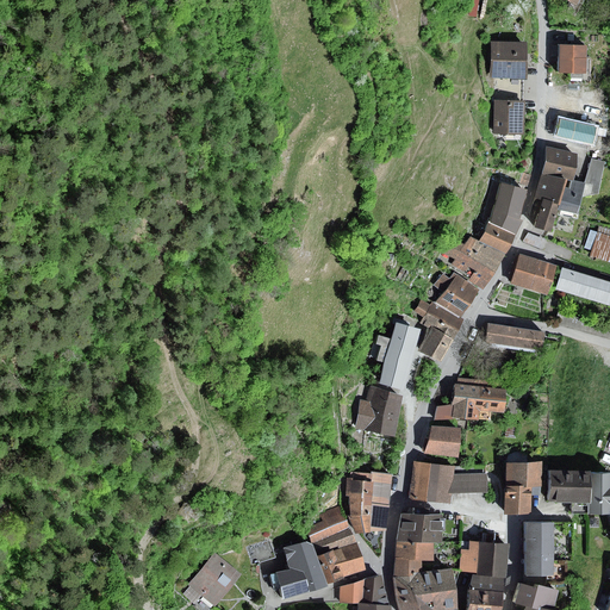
[(472,0),(468,17),(475,18),(479,0),(472,0)]
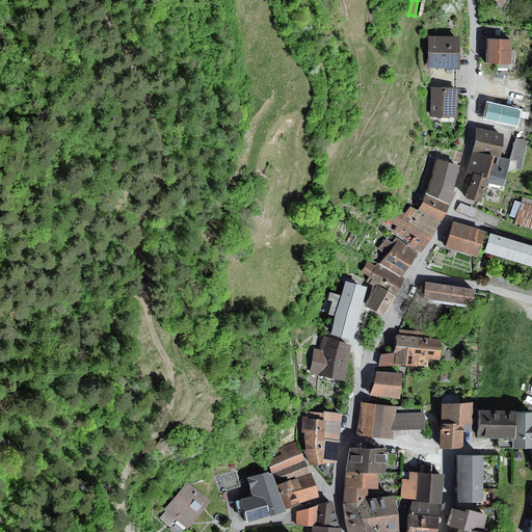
[(462,37),(430,36),(429,68),(433,69),(456,69),(461,69),(462,37)]
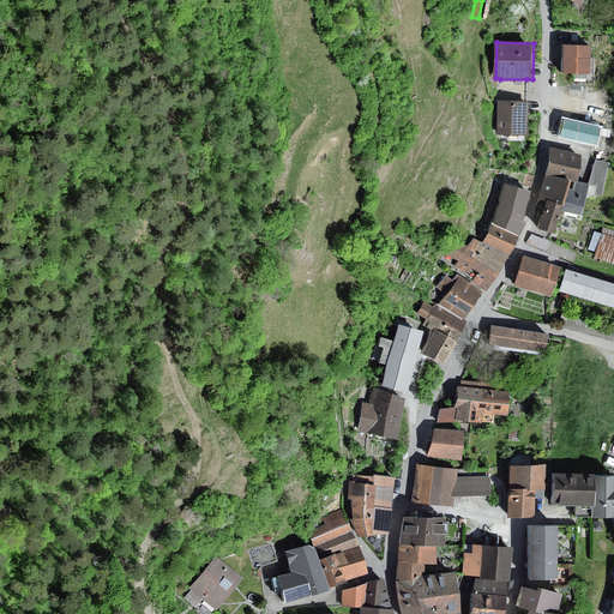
[(595,46),(567,46),(566,74),(595,74),(595,46)]
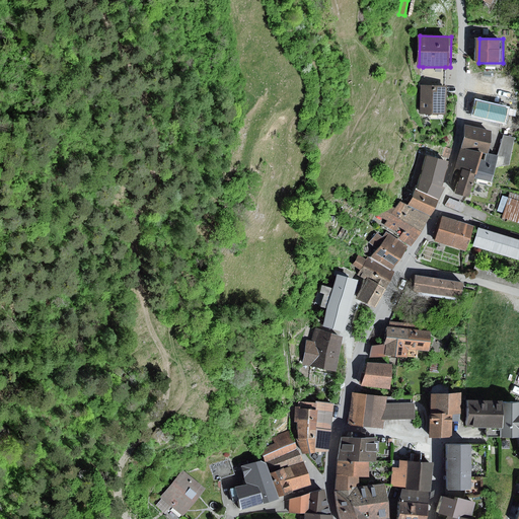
[(445,86),(445,67),(423,67),(423,86),(445,86)]
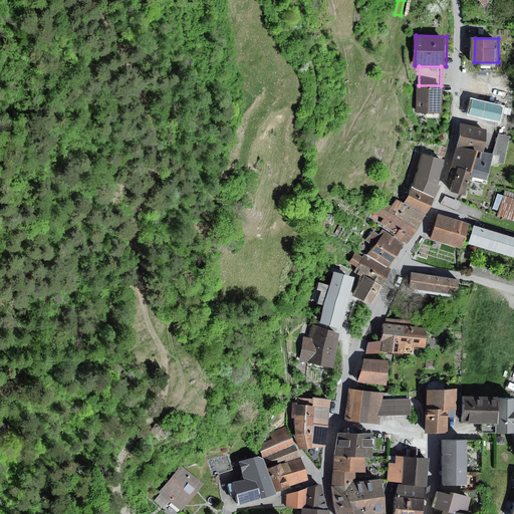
[(419,85),(417,85),(416,112),(445,113),(445,85),(441,85),(419,85)]
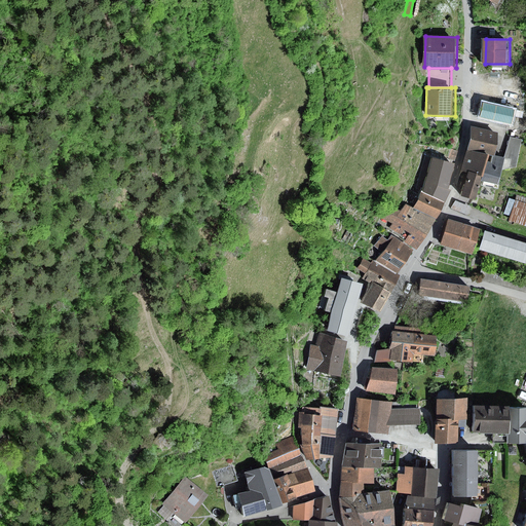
[(515,109),(483,103),(479,118),(511,125),(515,109)]
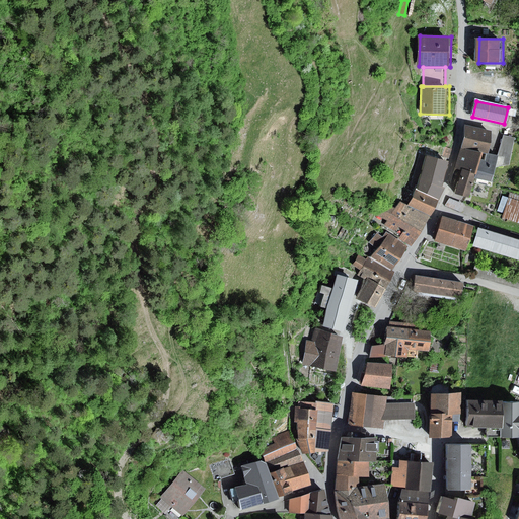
[(493,132),(466,126),(461,147),(485,153),(488,153),(493,132)]
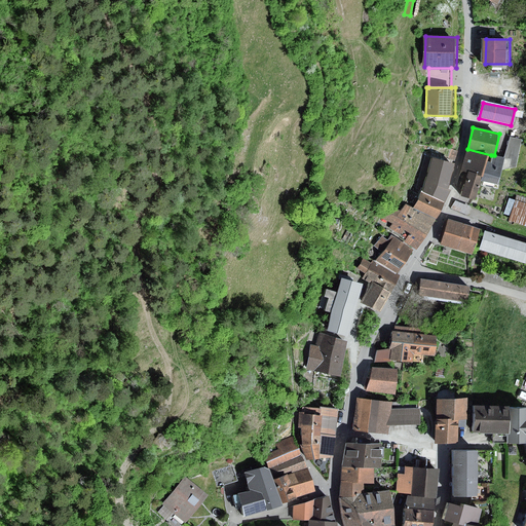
[(522,141),(511,138),(505,158),(502,171),(517,167),(522,141)]
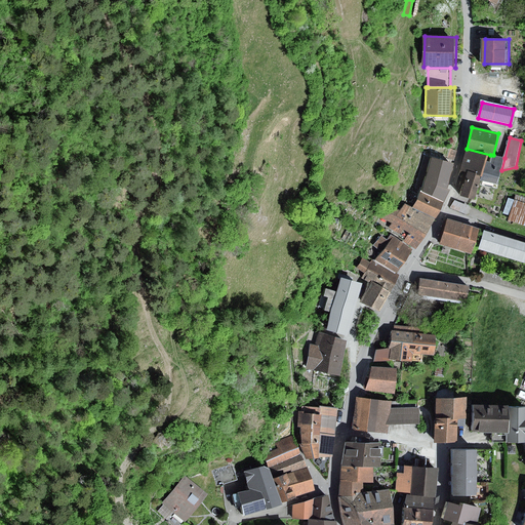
[(490,155),(467,149),(460,171),(468,172),(461,197),(478,201),(483,182),(490,155)]
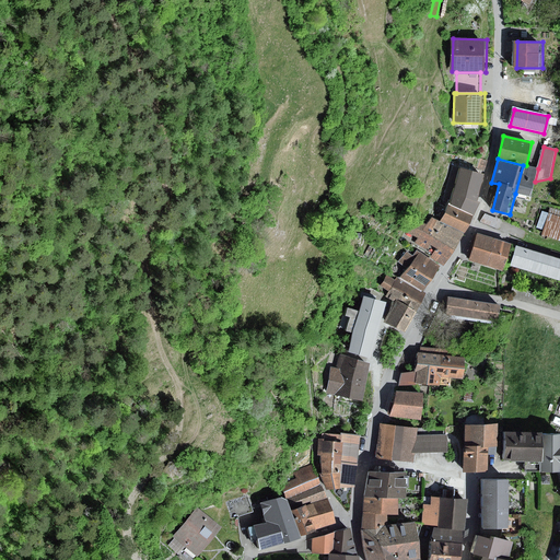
[(526,165),(523,165),(515,194),(531,198),(535,182),(538,168),(526,165)]
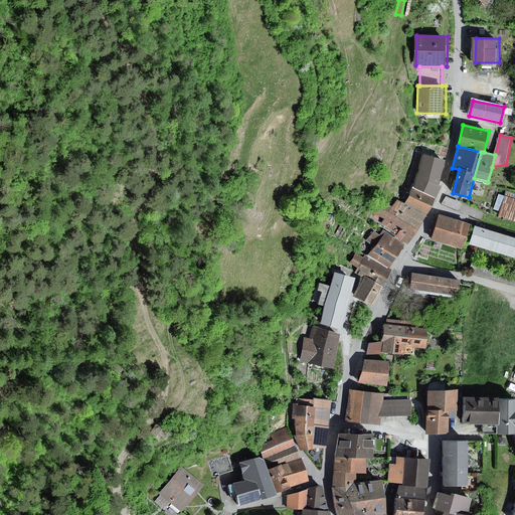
[(423,154),(414,187),(436,197),(442,186),(439,185),(445,161),(423,154)]
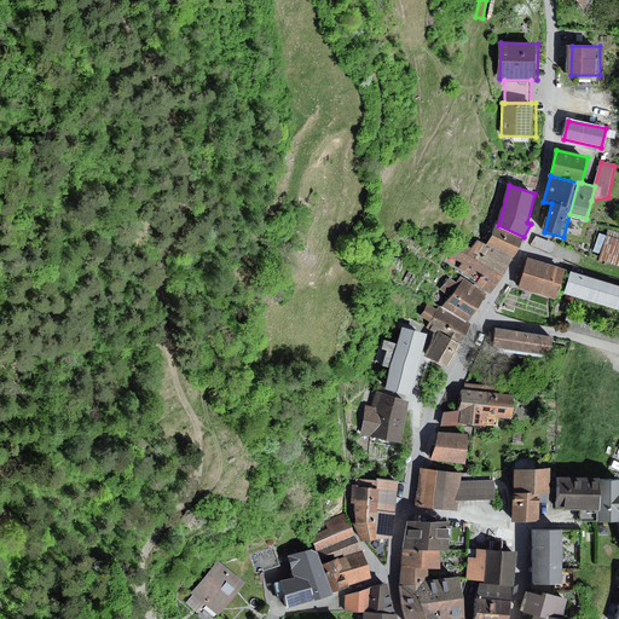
[(524,237),(498,225),(489,247),(515,259),(526,238),(524,237)]
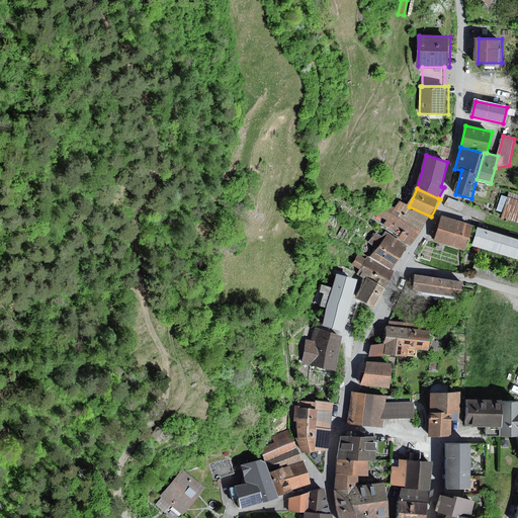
[(463,203),(448,197),(445,205),(459,211),(463,203)]
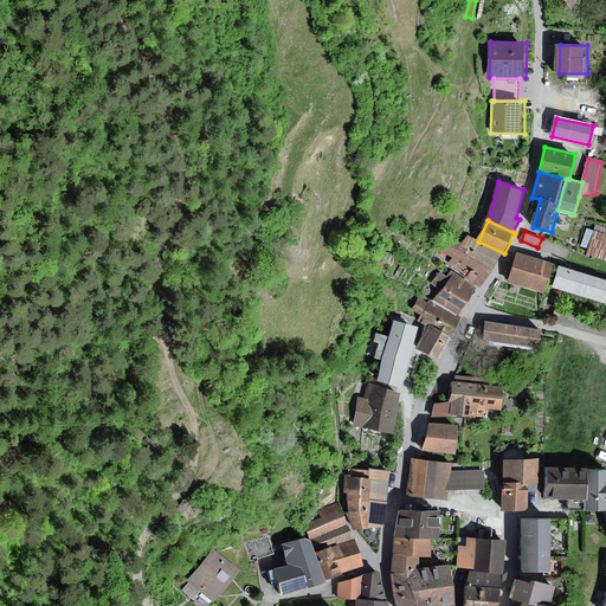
[(605,234),(595,232),(590,256),(605,260),(605,234)]
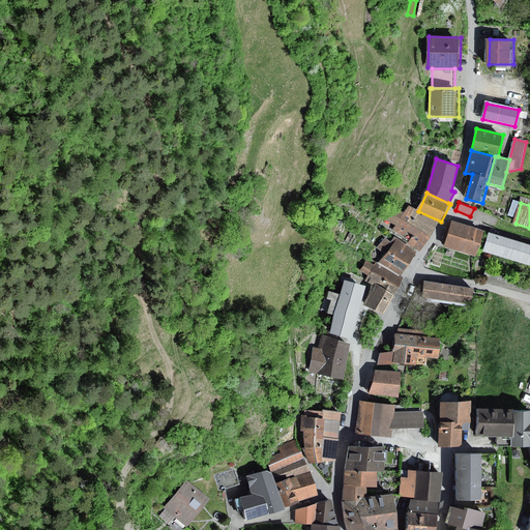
[(405,213),(391,207),(384,219),(398,226),(393,232),(410,242),(408,244),(421,252),(433,236),(441,222),(418,211),(409,206),(405,213)]
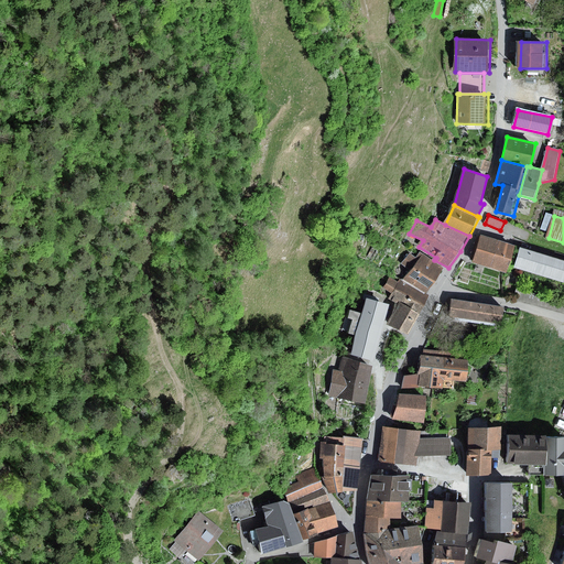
[(517,247),(481,236),(473,262),(509,273),(517,247)]
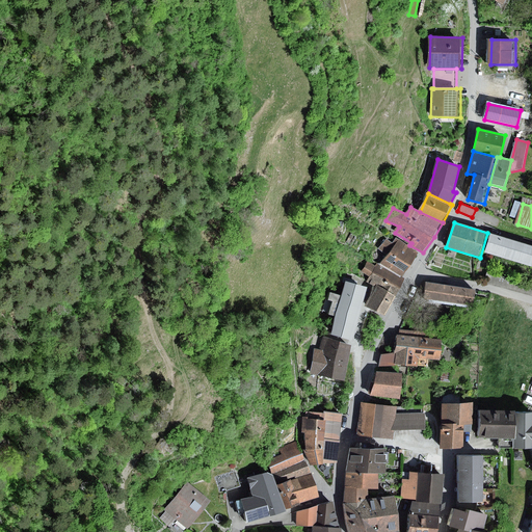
[(531,246),(493,234),(487,253),(531,266),(531,246)]
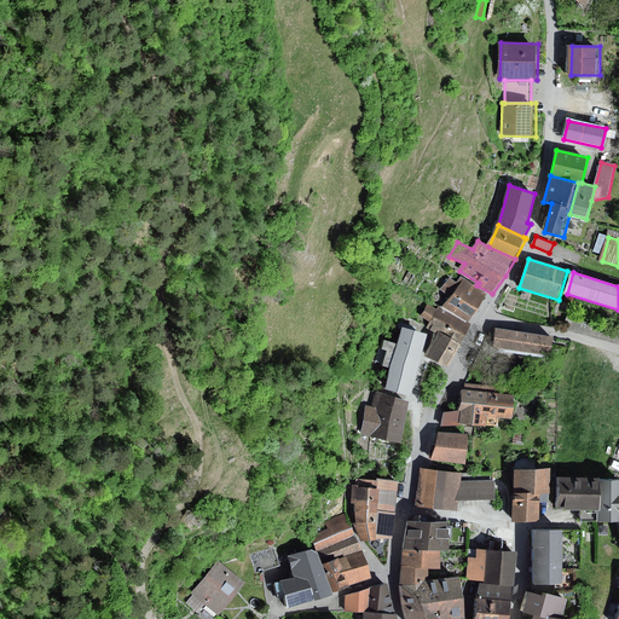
[(457,283),(450,278),(441,289),(451,296),(443,308),(468,324),(489,296),(462,277),(457,283)]
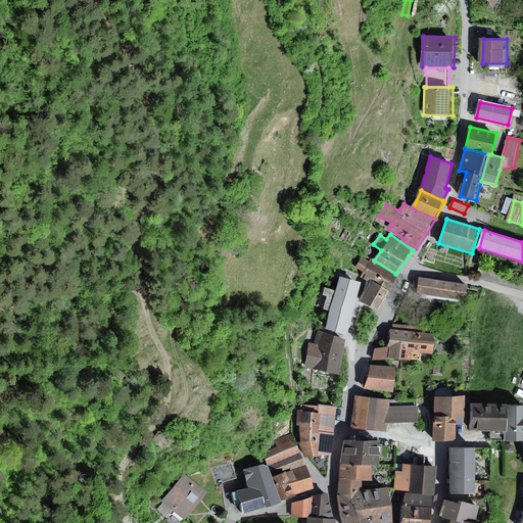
[(369,262),(362,257),(357,268),(364,273),(362,277),(370,282),(360,301),(380,311),(391,292),(390,291),(398,276),(395,274),(374,260),(372,258),(369,262)]
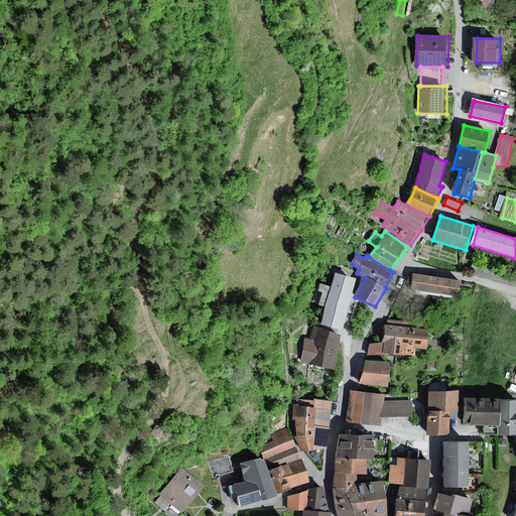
[(358,280),(338,273),(334,288),(321,284),(319,292),(324,293),(320,305),(329,308),(324,326),(344,331),(358,280)]
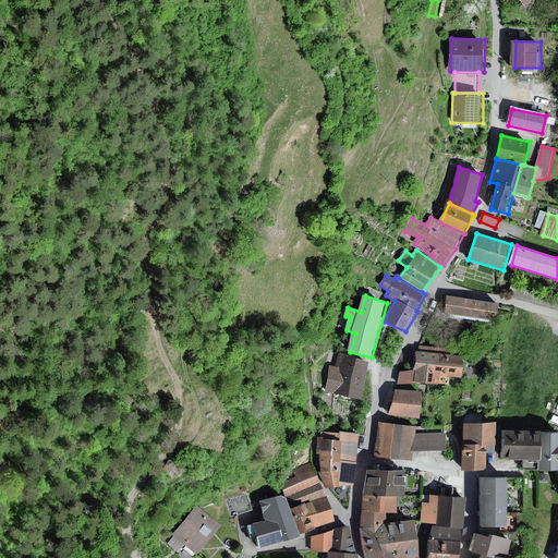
[(500,305),(449,296),(447,315),(498,323),(500,305)]
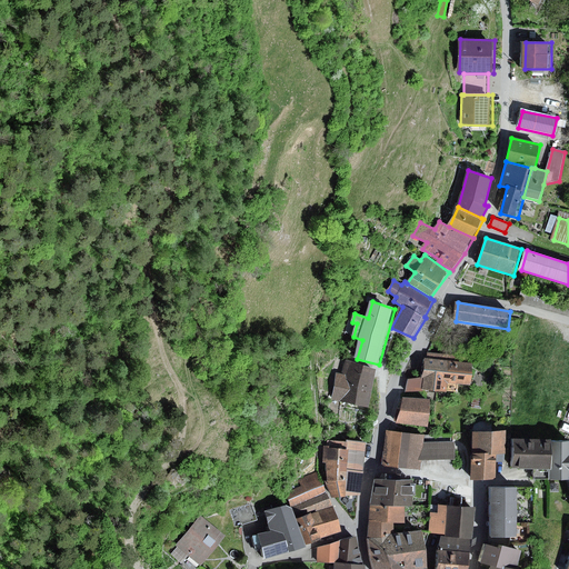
[(423,378),(422,389),(448,392),(449,383),(472,386),(475,365),(426,358),(423,378)]
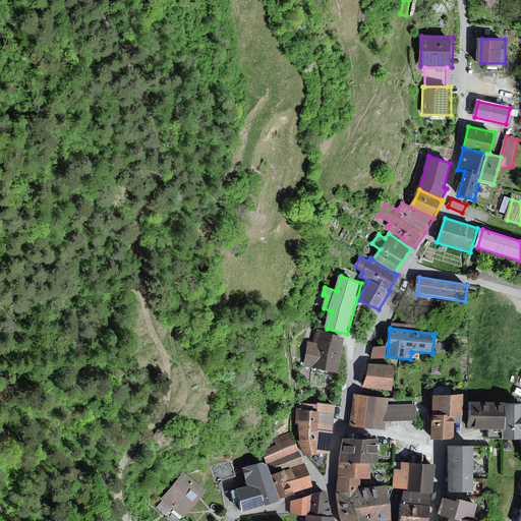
[(314,343),(308,341),(304,365),(338,373),(346,339),(316,331),(314,343)]
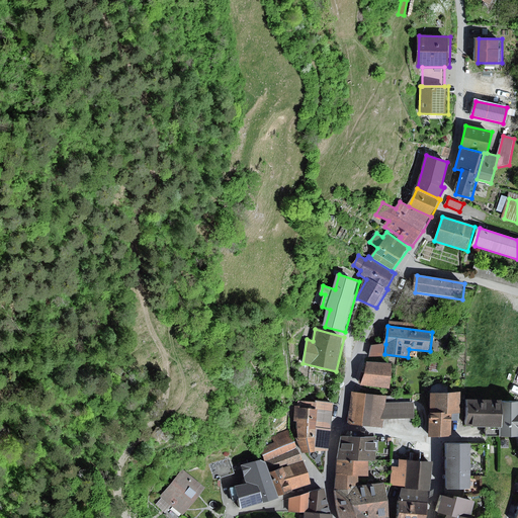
[(384,354),(385,344),(371,345),(369,357),(384,357),(384,354)]
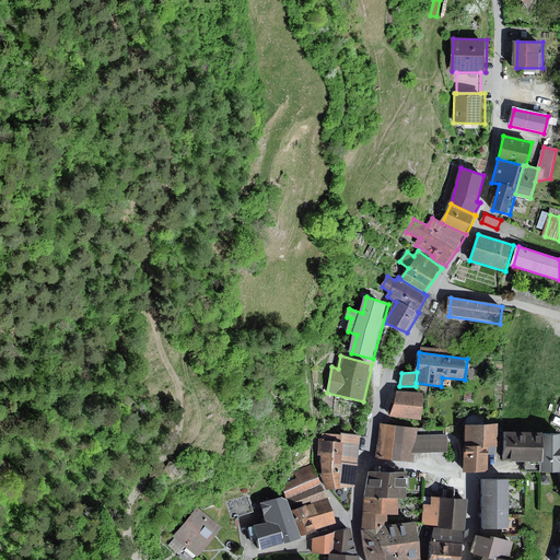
[(477,389),(466,388),(464,401),(475,404),(477,389)]
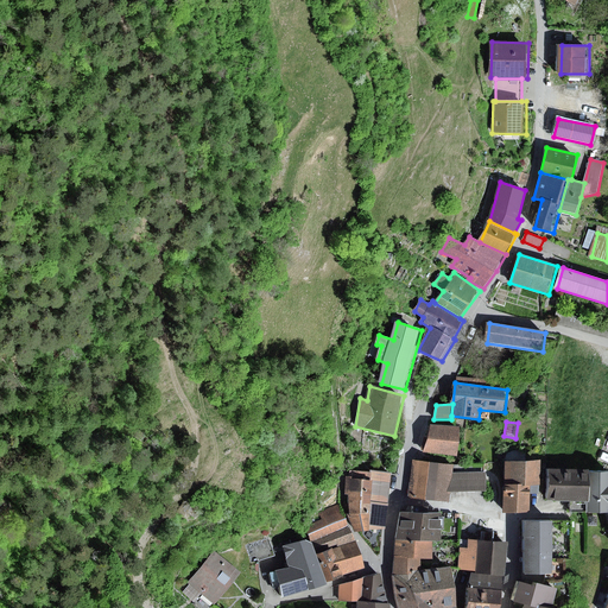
[(462,430),(430,425),(423,451),(458,456),(462,430)]
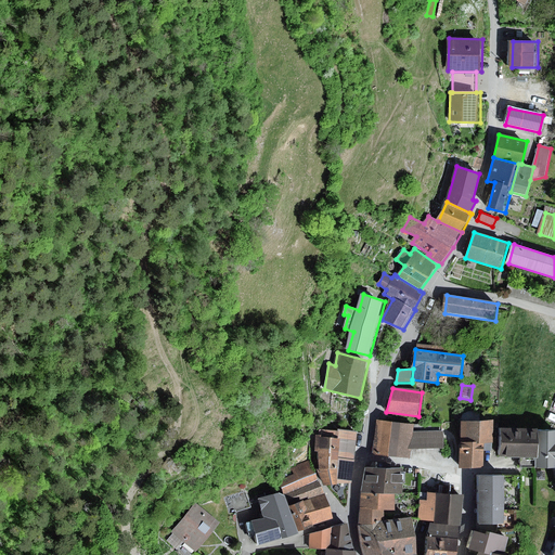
[(414,425),(377,421),(373,455),(410,459),(412,449),(413,440),(414,433),(414,425)]
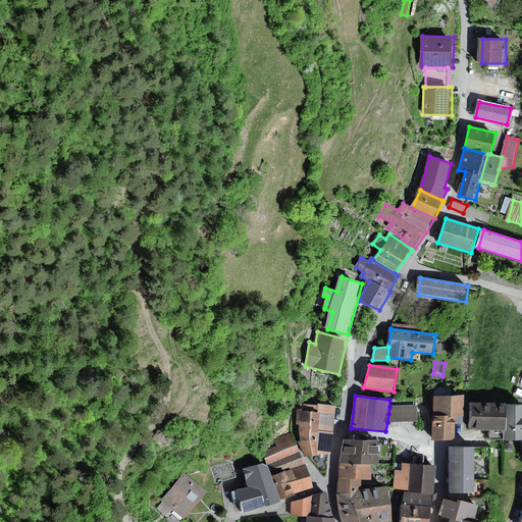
[(434,398),(434,418),(455,418),(465,418),(465,398),(434,398)]
